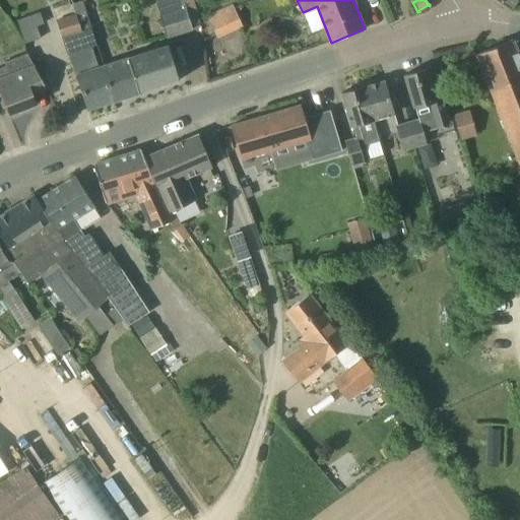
[(499,0),(510,8),(516,0),(499,0)]
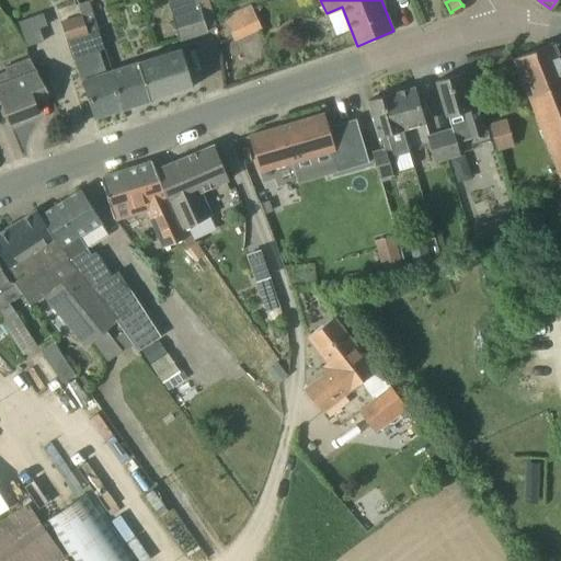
[(88,33),(99,29),(90,1),(79,4),(82,16),(88,33)]
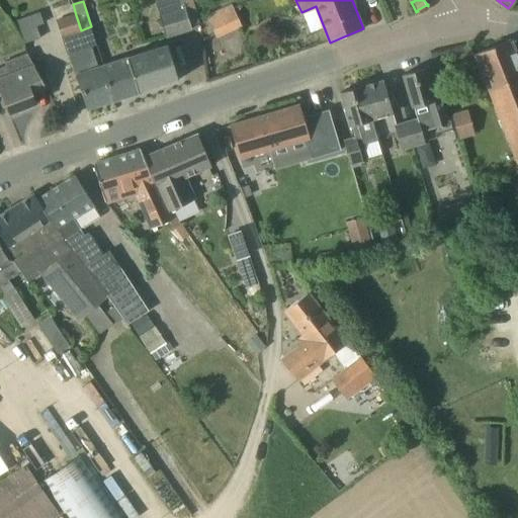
[(207,14),(218,37),(242,25),(232,4),(207,14)]
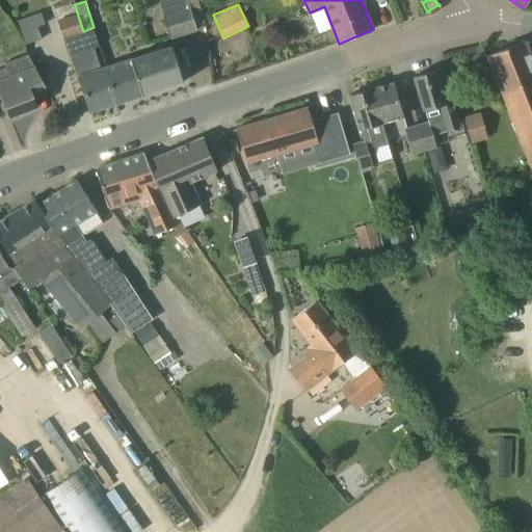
[(166,28),(194,19),(190,7),(163,17),(166,28)]
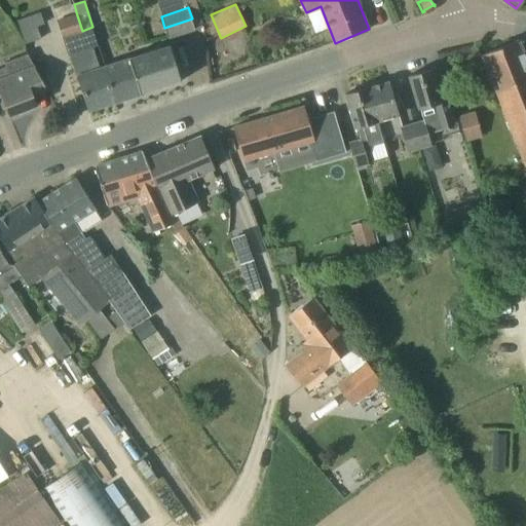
[(199,10),(190,13),(192,19),(194,26),(203,23),(199,10)]
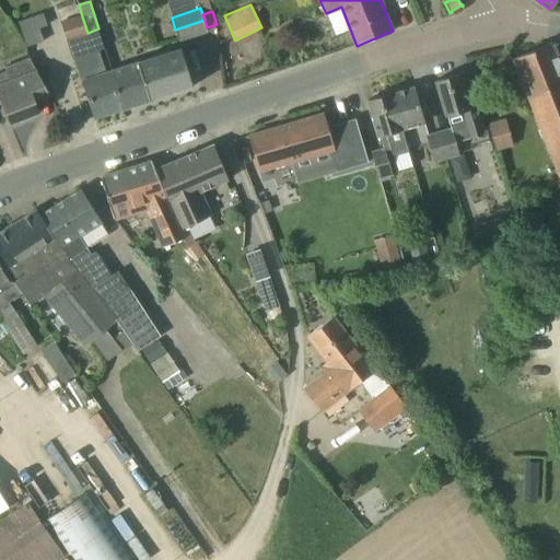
[(39,27),(36,15),(18,21),(27,46),(44,41),(39,27)]
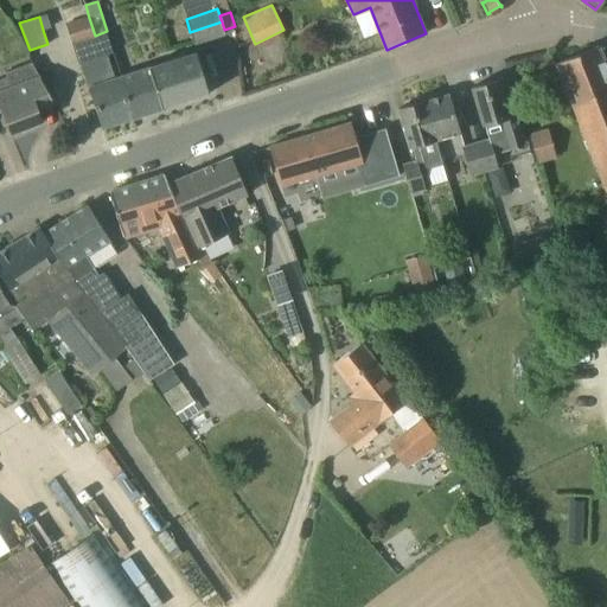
[(72,43),(95,36),(89,18),(66,25),(72,43)]
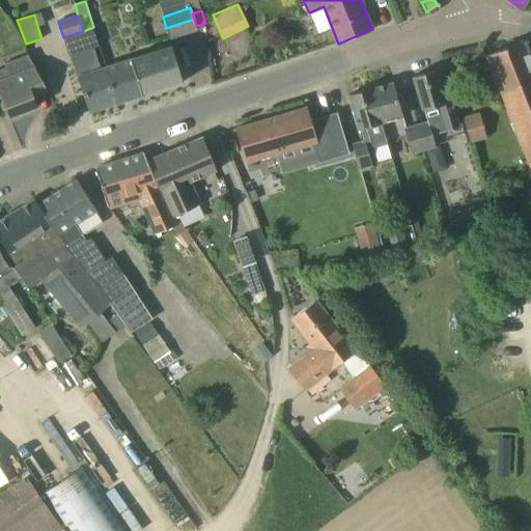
[(530,164),(530,60),(523,40),(487,55),(530,164)]
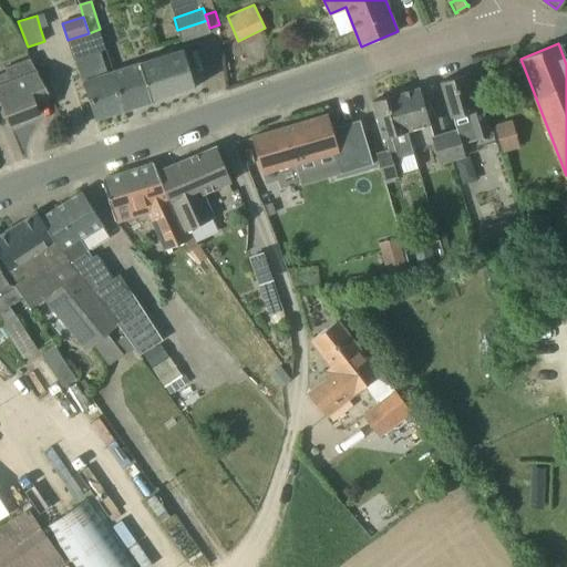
[(113,71),(125,110),(196,88),(184,49),(113,71)]
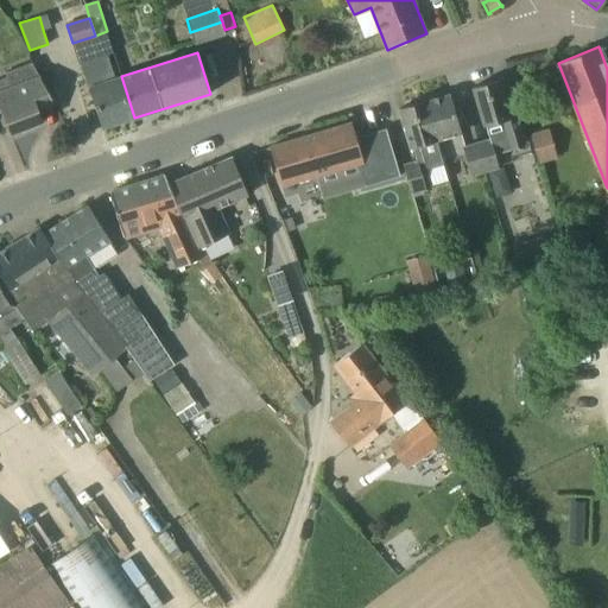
[(134,118),(121,76),(115,78),(108,56),(82,64),(102,128),(134,118)]
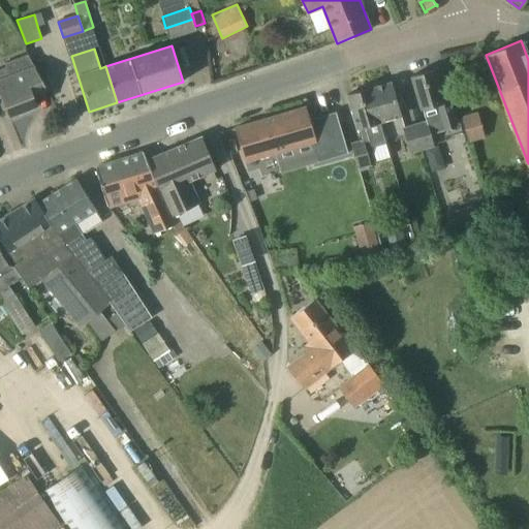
[(0,68),(0,91),(9,116),(12,115),(11,112),(18,110),(20,115),(34,110),(33,106),(37,105),(33,94),(47,88),(28,54),(5,63),(6,66),(0,68)]
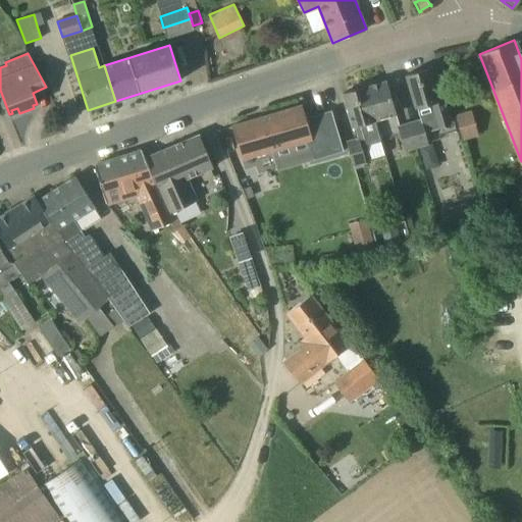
[(444,98),(436,99),(428,68),(406,75),(415,108),(417,107),(421,119),(409,123),(416,147),(428,143),(424,132),(452,124),(444,98)]
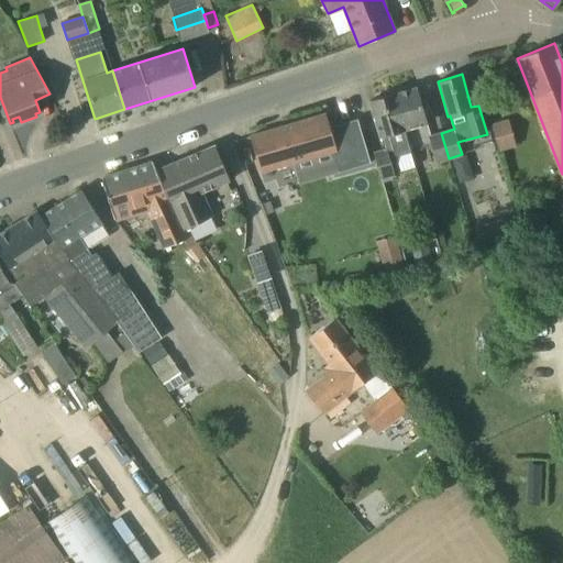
[(393,94),(404,131),(404,130),(428,123),(417,87),(393,94)]
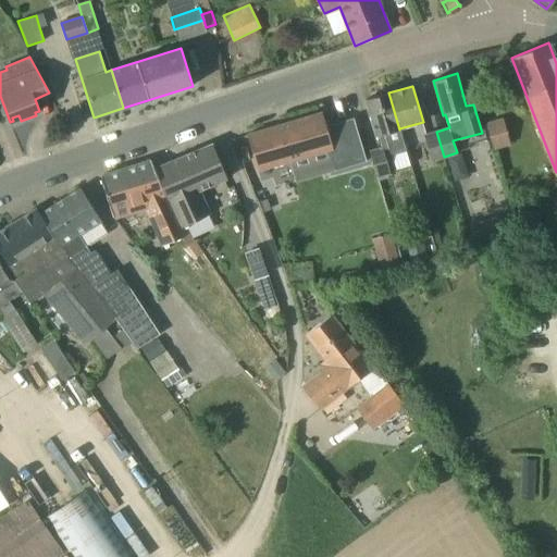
[(406,150),(399,130),(388,93),(367,99),(375,136),(385,134),(391,155),(406,150)]
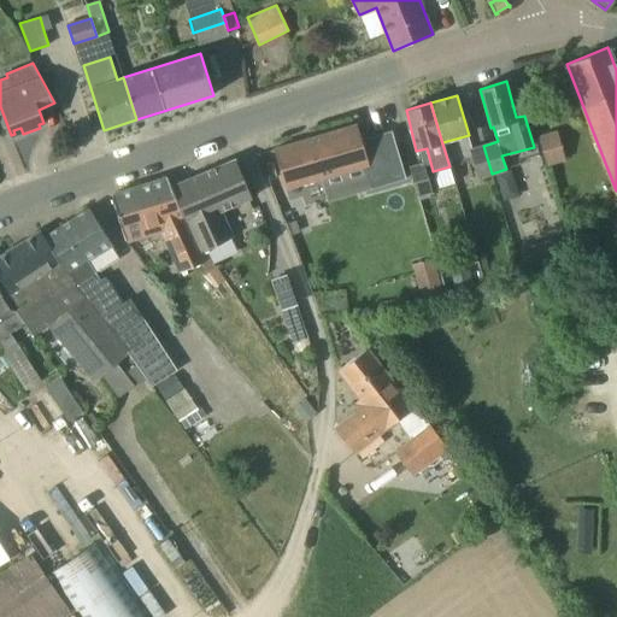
[(391,158),(383,135),(362,141),(357,124),(275,148),(287,189),(391,158)]
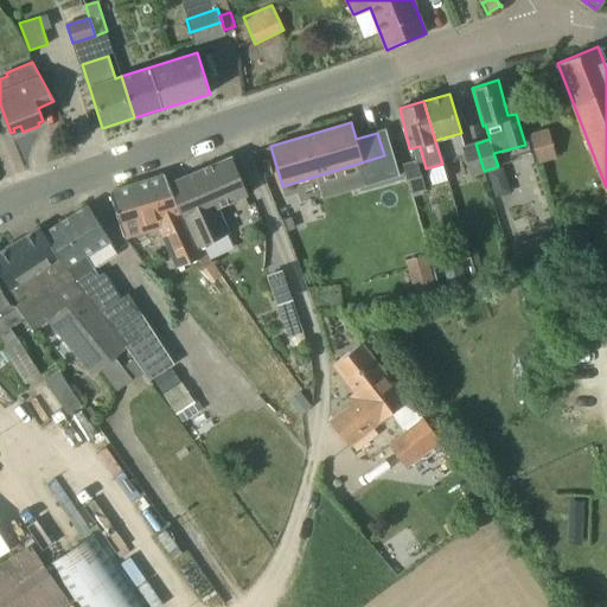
[(535,164),(556,155),(544,126),(524,134),(535,164)]
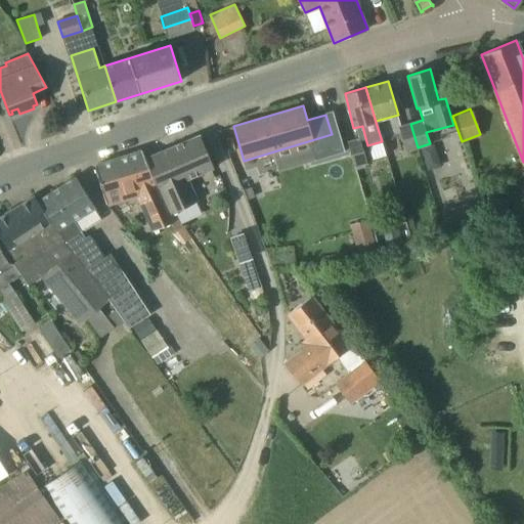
[(406,150),(418,147),(410,124),(399,127),(406,150)]
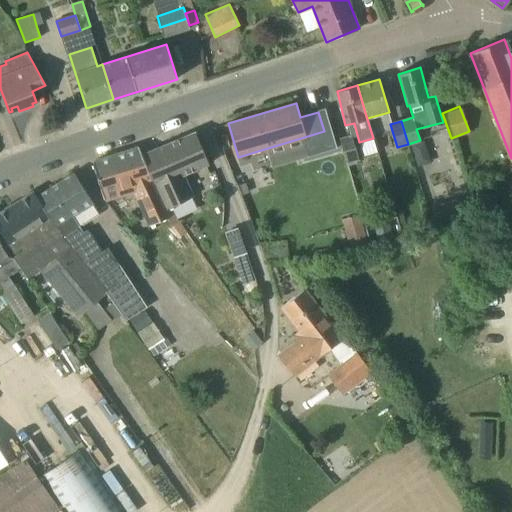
[(142,154),(172,204),(192,196),(184,175),(209,164),(195,132),(142,154)]
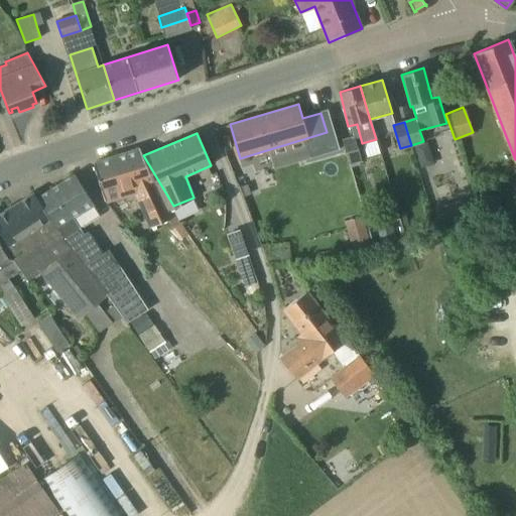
[(361,160),(356,145),(354,137),(343,140),(351,163),(361,160)]
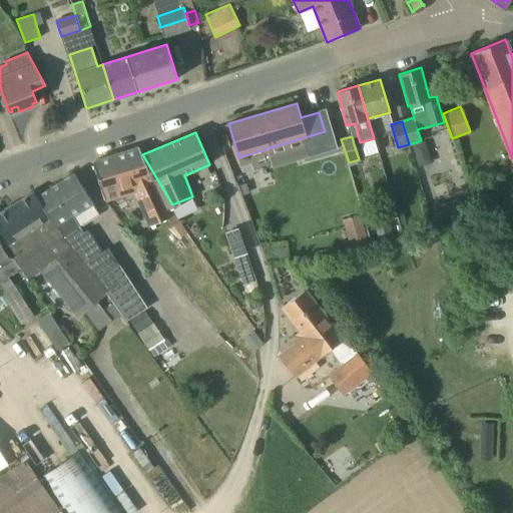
[(172,204),(142,154),(140,148),(93,162),(105,199),(135,190),(151,225),(164,218),(179,238),(187,232),(173,213),(169,205),(172,204)]
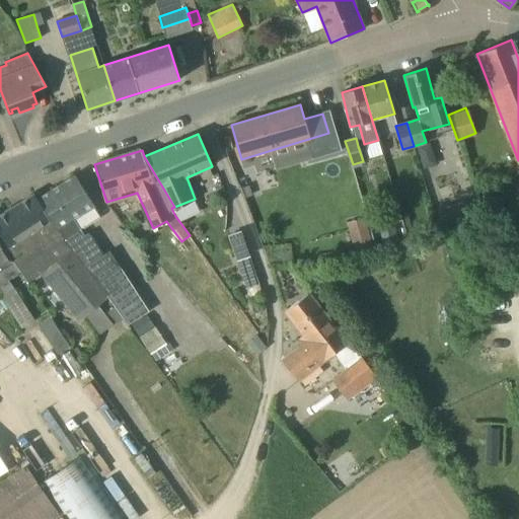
[(70,246),(86,267),(103,255),(88,232),(85,234),(82,229),(100,217),(93,206),(95,205),(75,174),(38,199),(70,246)]
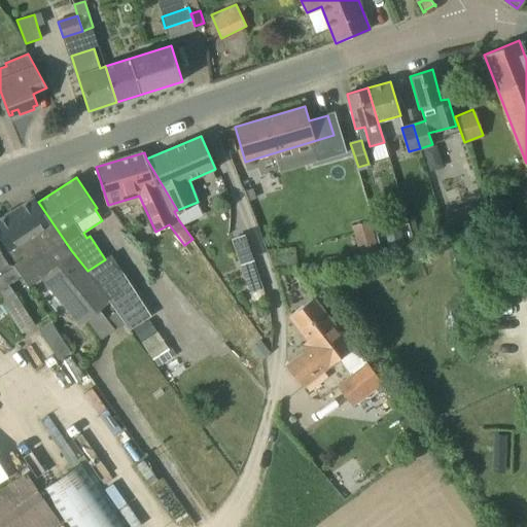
[(38,202),(35,197),(0,218),(0,238),(19,267),(28,260),(40,279),(42,278),(80,324),(110,302),(111,301),(101,287),(88,271),(71,250),(38,202)]
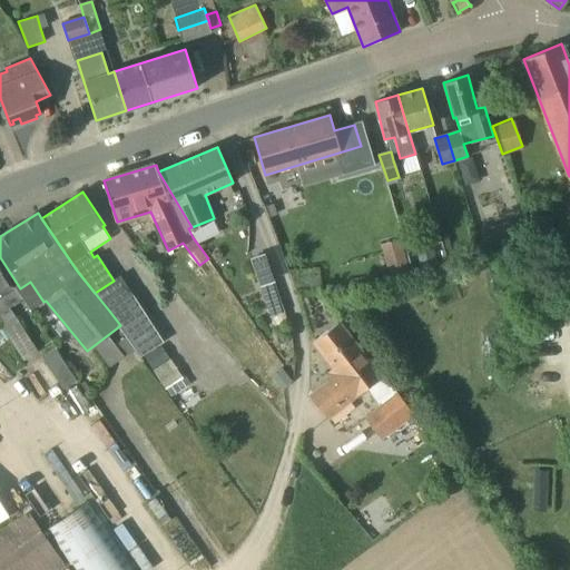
[(538,225),(539,216),(530,215),(529,224),(538,225)]
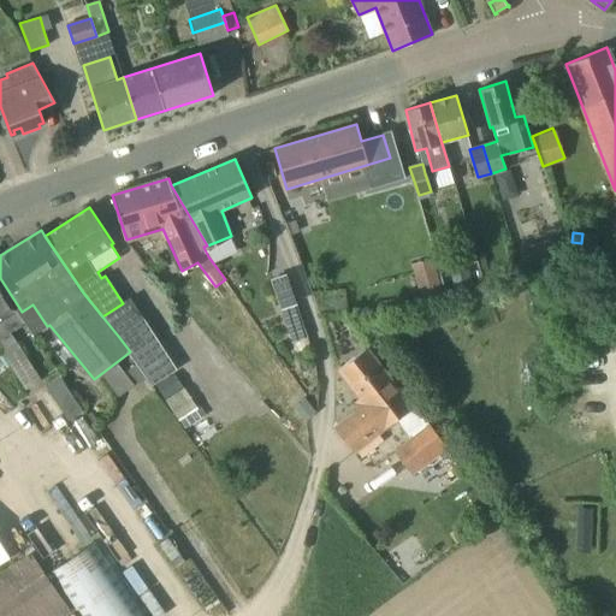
[(538,243),(543,260),(558,256),(552,240),(538,243)]
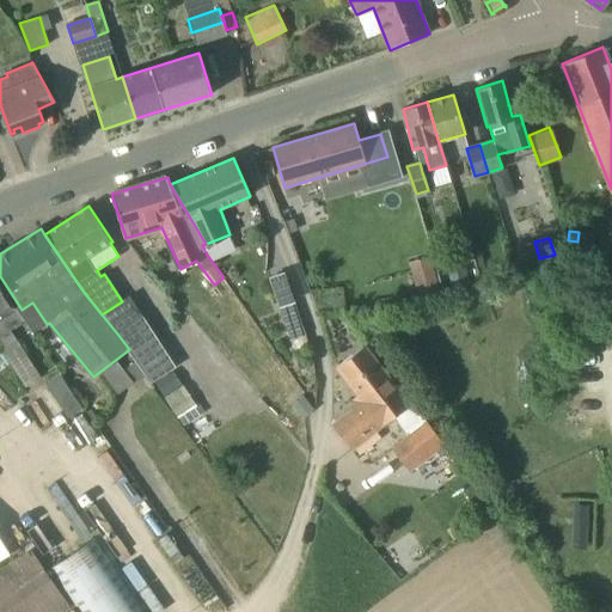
[(439,286),(433,267),(412,273),(417,292),(439,286)]
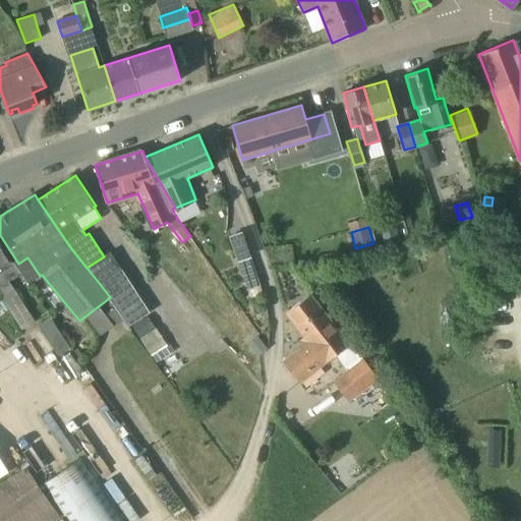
[(382,231),(386,245),(401,240),(400,238),(396,227),(382,231)]
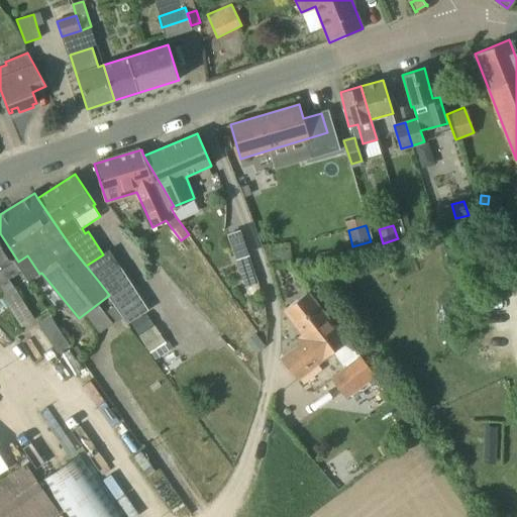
[(8,260),(0,246),(0,288),(4,295),(2,297),(21,326),(34,318),(8,279),(20,272),(13,261),(8,260)]
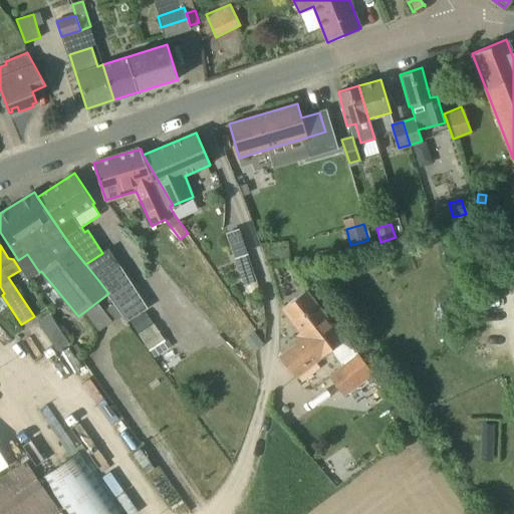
[(245,288),(258,283),(249,257),(236,261),(245,288)]
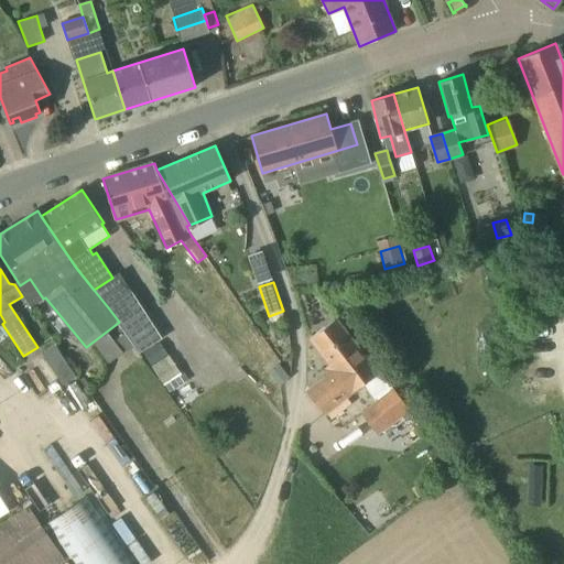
[(119,322),(118,323),(140,354),(156,342),(143,323),(136,311),(132,312),(122,297),(108,307),(119,322)]
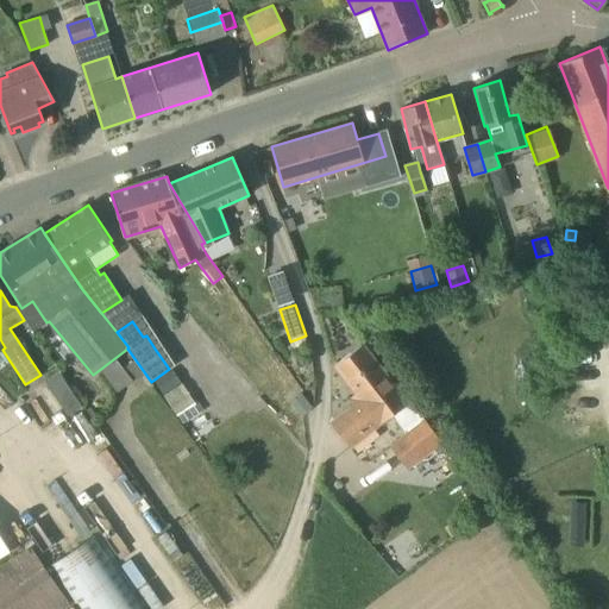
[(409,400),(365,343),(332,366),(355,395),(353,402),(331,420),(351,447),(393,416),(405,432),(390,444),(409,469),(444,443),(425,418),(409,400)]
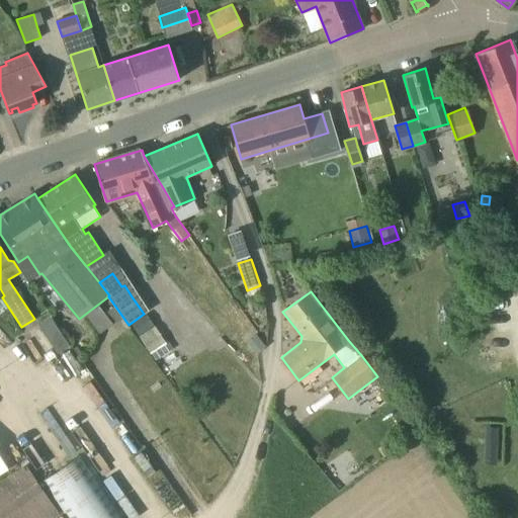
[(105,313),(114,325),(123,319),(114,307),(105,313)]
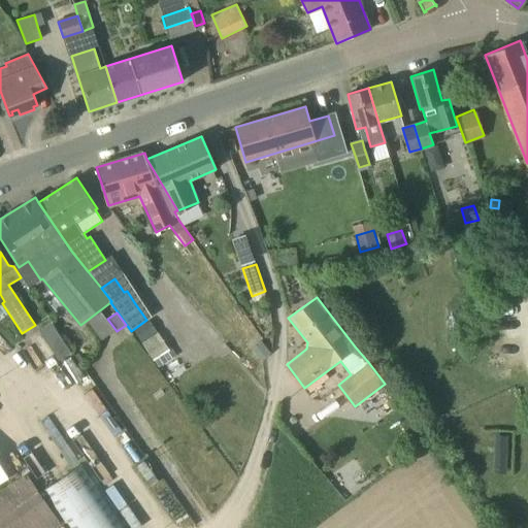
[(134,330),(142,342),(158,333),(150,320),(134,330)]
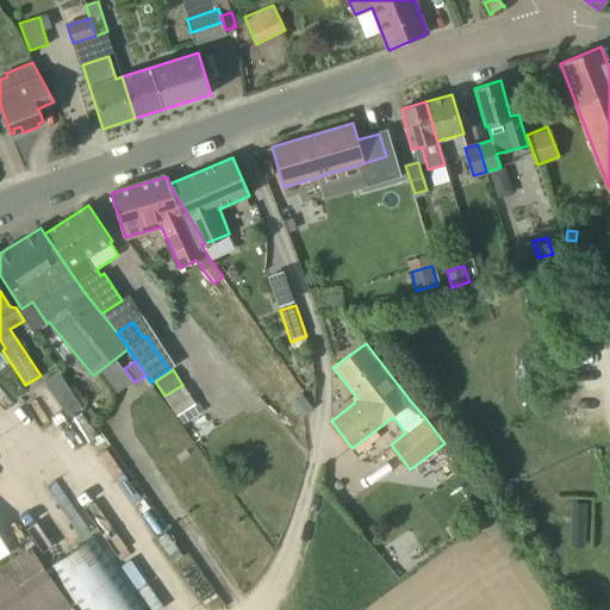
[(68,416),(81,406),(60,374),(47,383),(68,416)]
